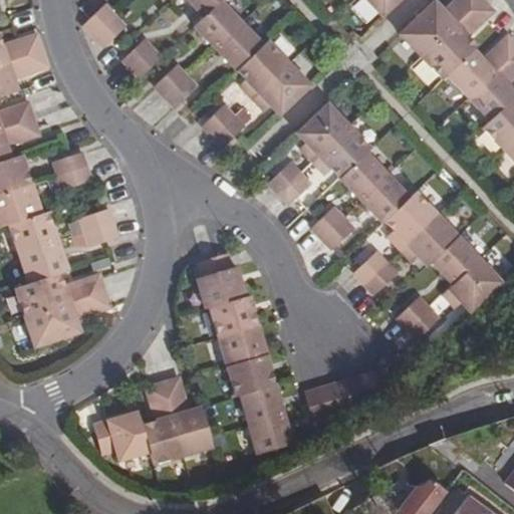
[(109,0),(122,11),(132,0),(109,0)]
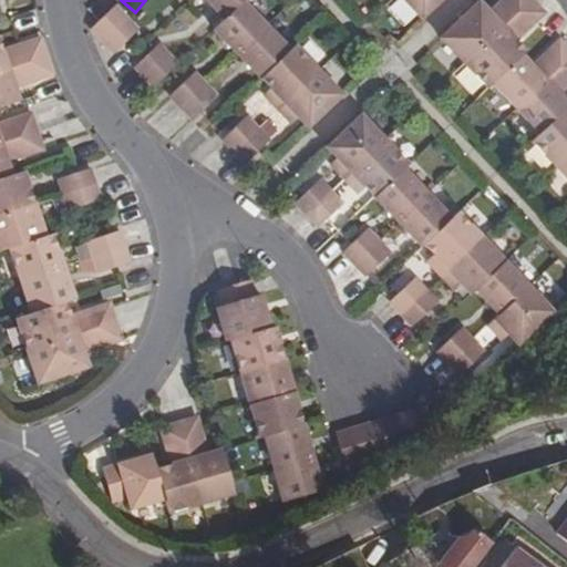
[(244,0),(206,0),(225,19),(243,1),(244,0)]
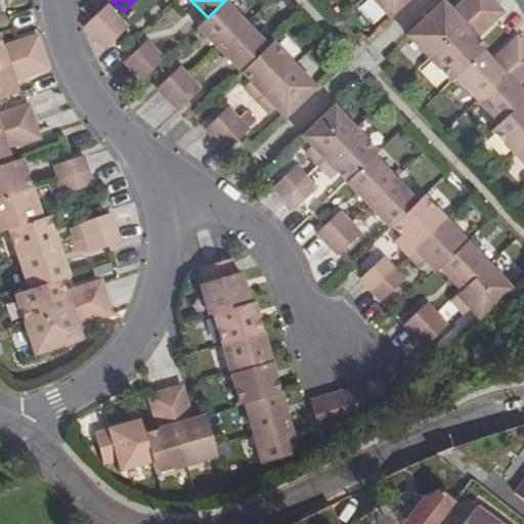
[(373,0),(390,17),(407,0),(373,0)]
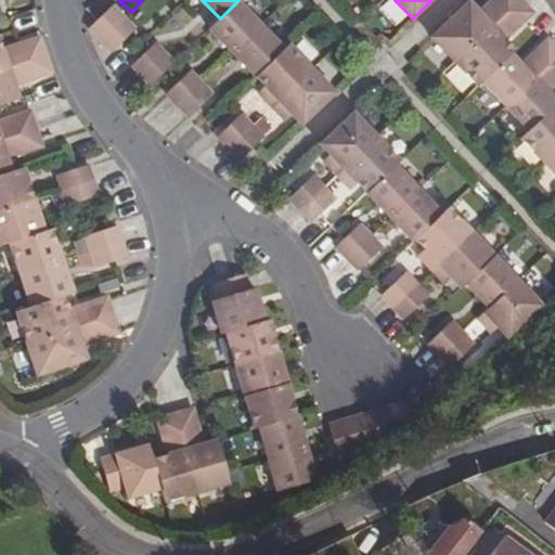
[(519,0),(492,0),(485,8),(498,21),(519,0)]
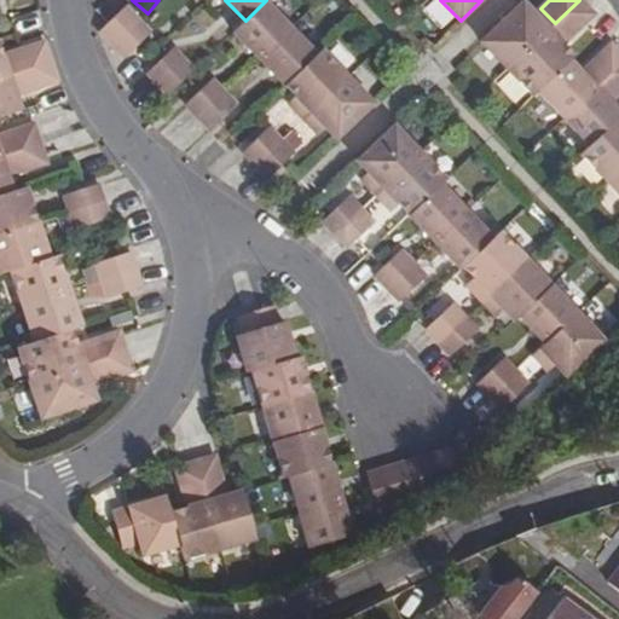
[(595,13),(582,0),(579,0),(555,23),(570,39),(595,13)]
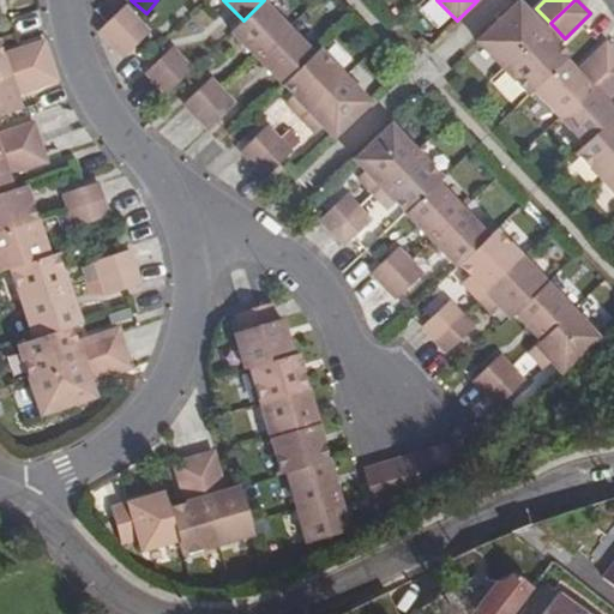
[(288,29),(263,1),(244,20),(232,31),(257,58),(288,29)]
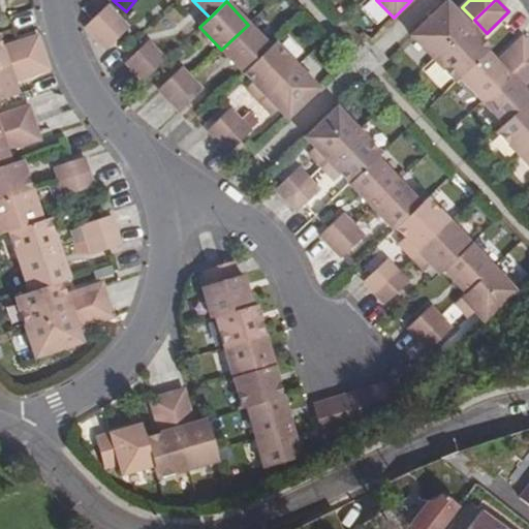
[(457,11),(447,1),(411,35),(434,59),(469,25),(457,11)]
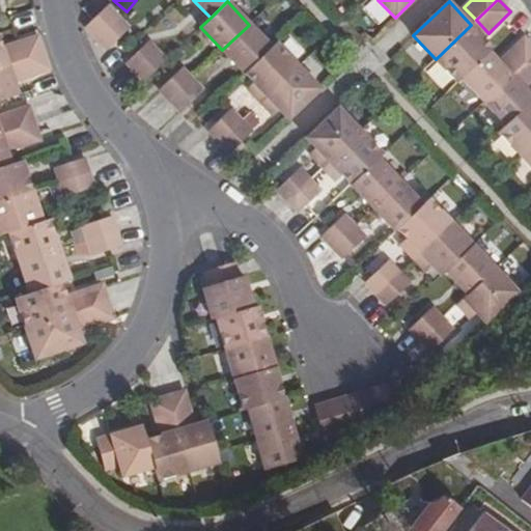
[(85,26),(95,38),(118,17),(107,5),(85,26)]
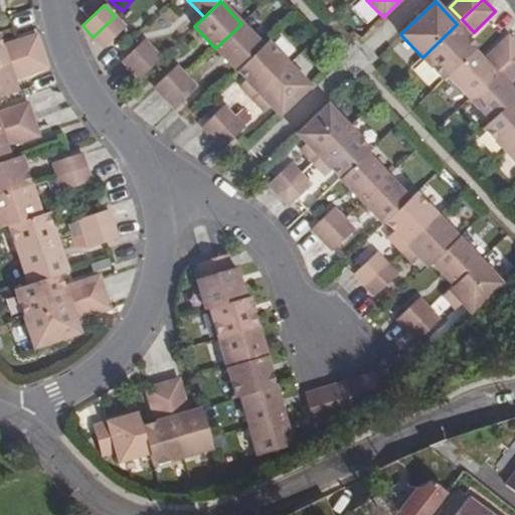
[(462,19),(450,7),(445,11),(457,24),(462,19)]
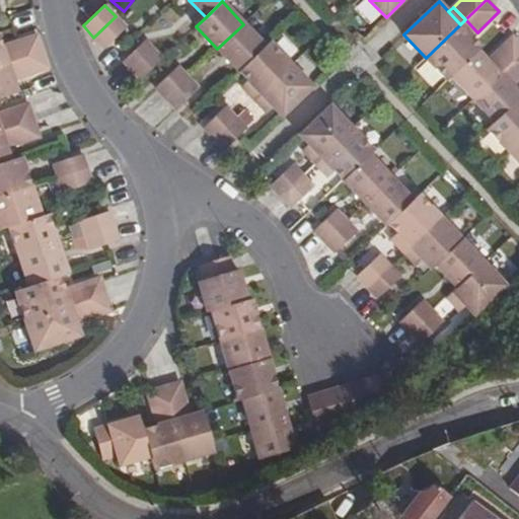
[(126,27),(116,16),(93,38),(104,48),(126,27)]
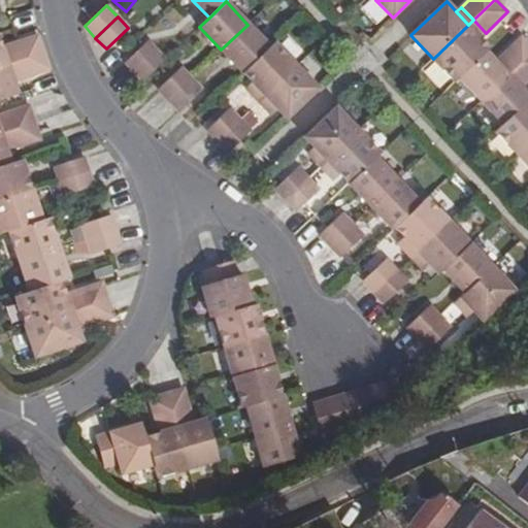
[(486,33),(473,20),(468,25),(481,37),(486,33)]
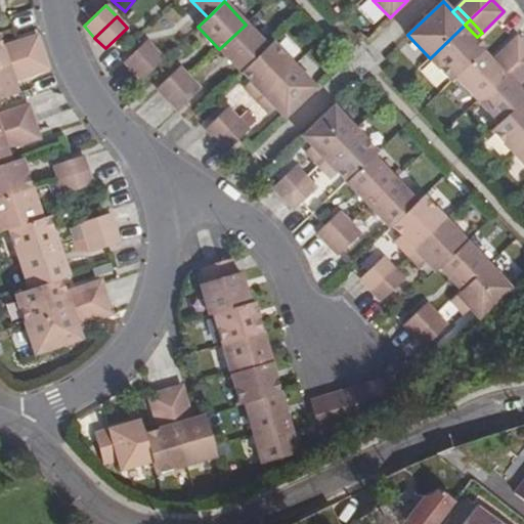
[(267,46),(246,25),(219,49),(241,72),(267,46)]
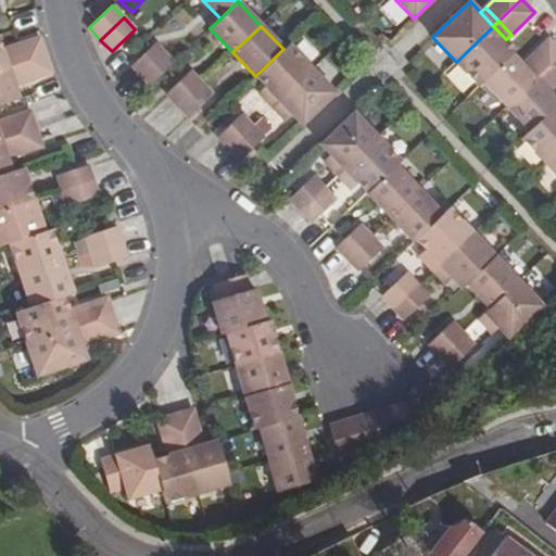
[(512,54),(517,50),(506,39),(493,26),(456,62),(479,86),(480,86),(483,81),(512,54)]
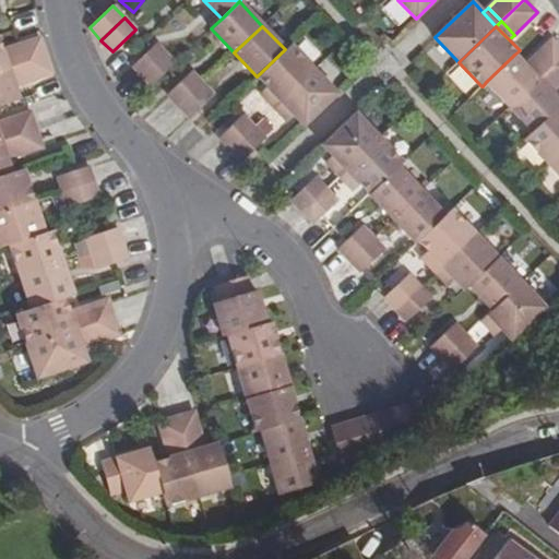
[(45,51),(40,38),(10,48),(15,66),(46,56),(45,51)]
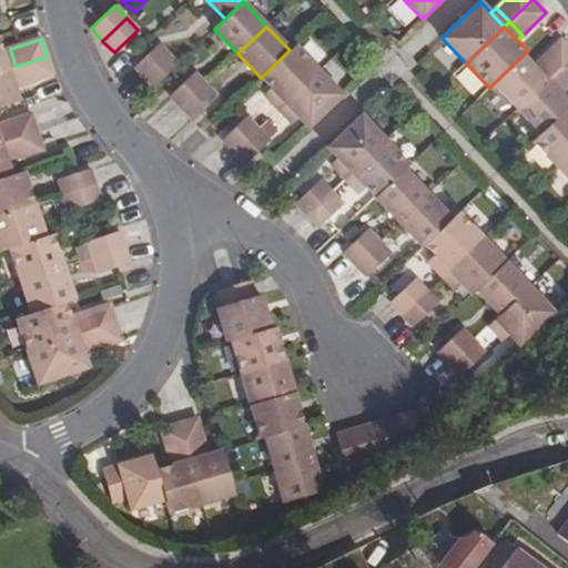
[(567,47),(561,40),(539,62),(553,75),(567,59),(567,47)]
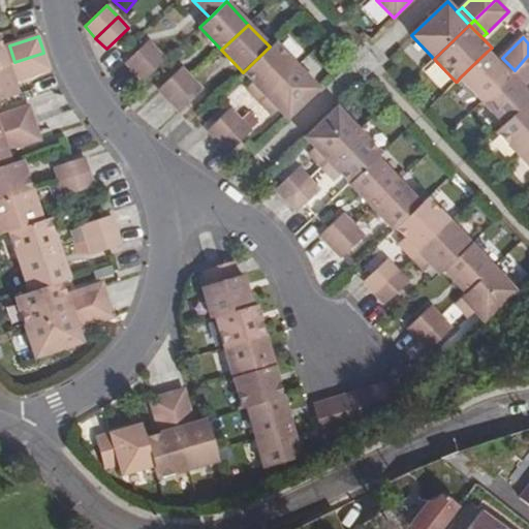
[(165,60),(148,40),(125,62),(143,81),(165,60)]
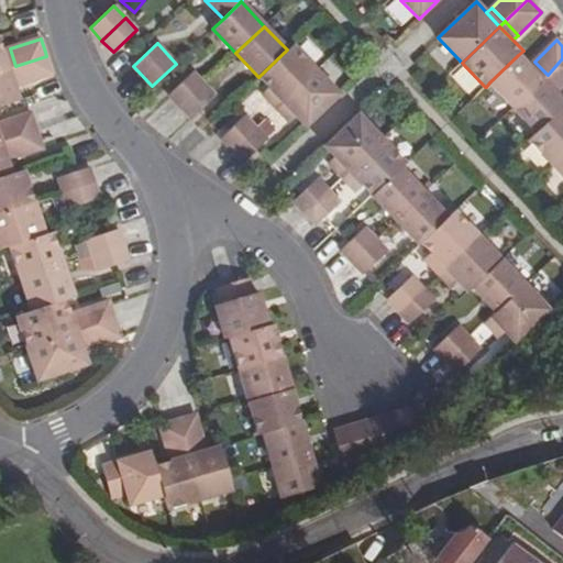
[(276,108),(316,69),(293,45),(287,50),(258,77),(268,87),(274,92),(267,99),(276,108)]
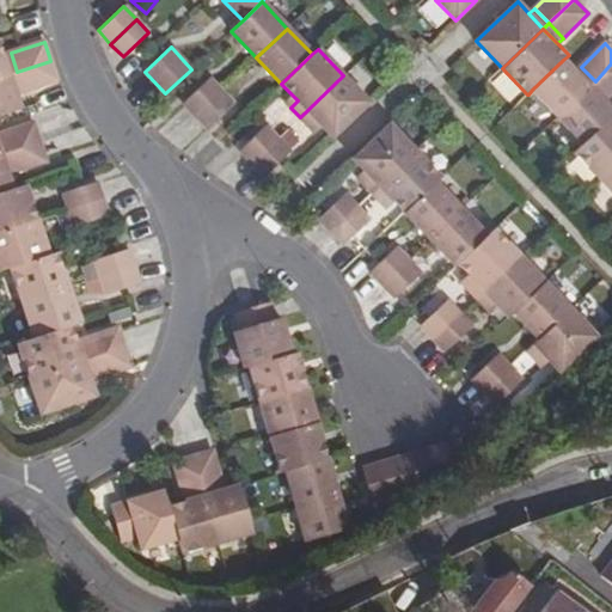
[(575,72),(563,60),(532,90),(558,117),(589,86),(575,72)]
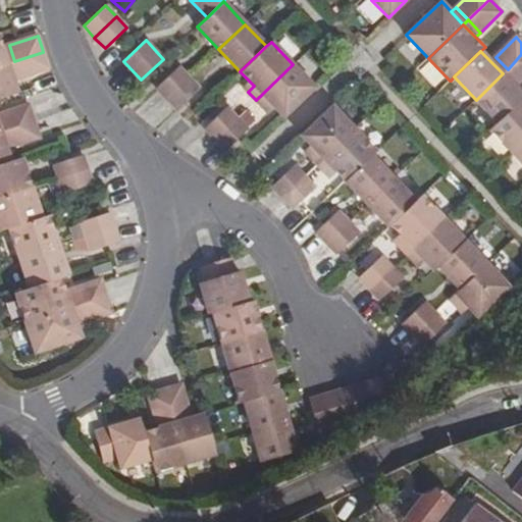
[(44,53),(43,52),(14,61),(19,77),(49,68),(44,54),(44,53)]
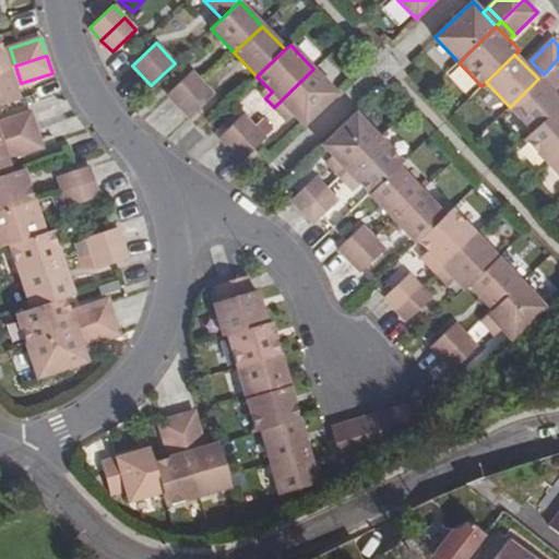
[(558,84),(558,58),(544,74),(556,87),(558,84)]
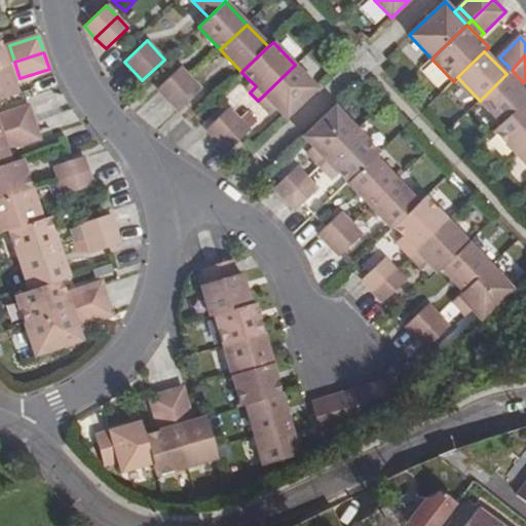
[(512,70),(499,58),(494,62),(506,74),(512,70)]
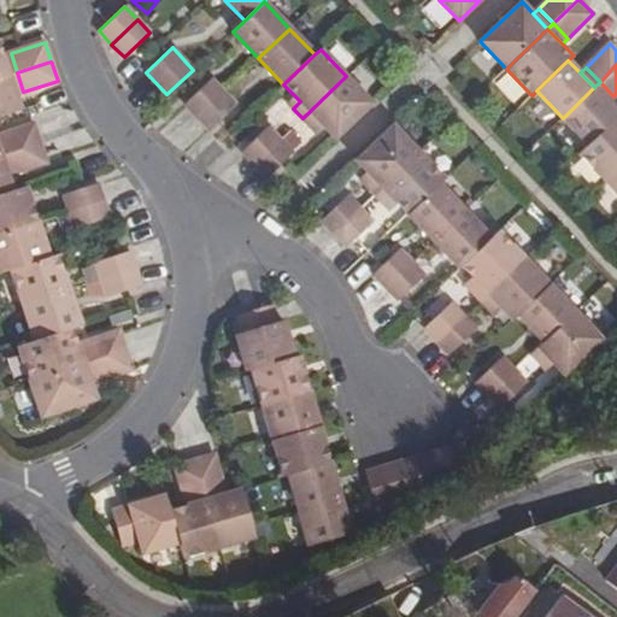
[(0,117),(21,110),(16,94),(10,75),(0,77),(0,117)]
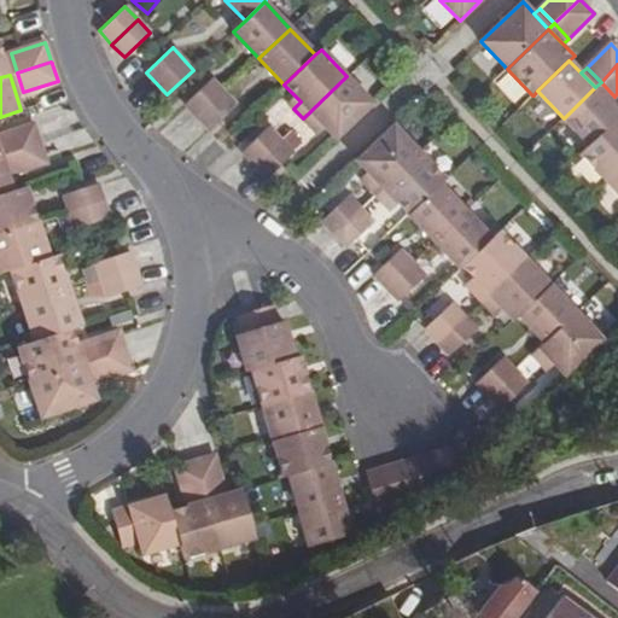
[(336,139),(373,103),(347,76),(303,118),(313,128),(320,122),(325,127),(336,139)]
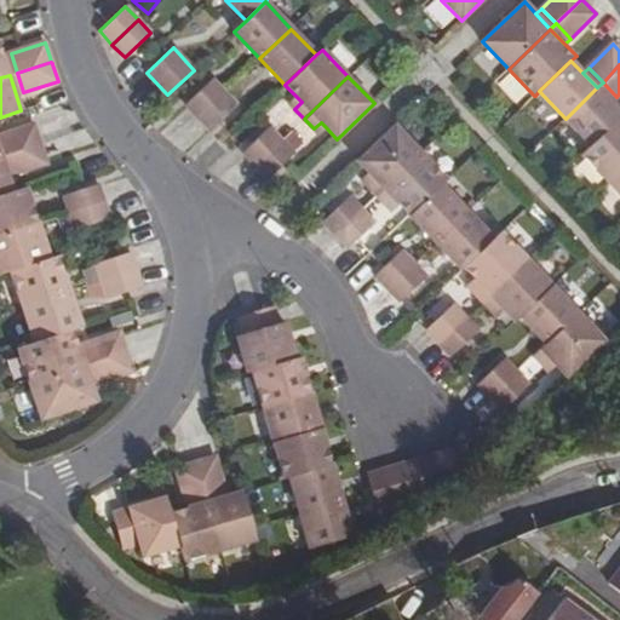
[(224,92),(212,79),(185,104),(199,118),(224,92)]
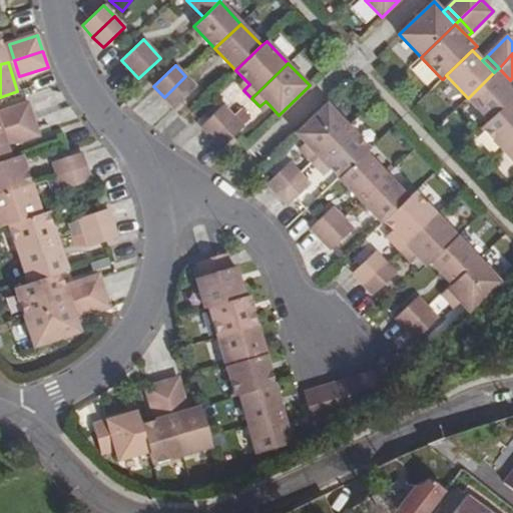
[(510,80),(499,68),(494,72),(506,85),(510,80)]
